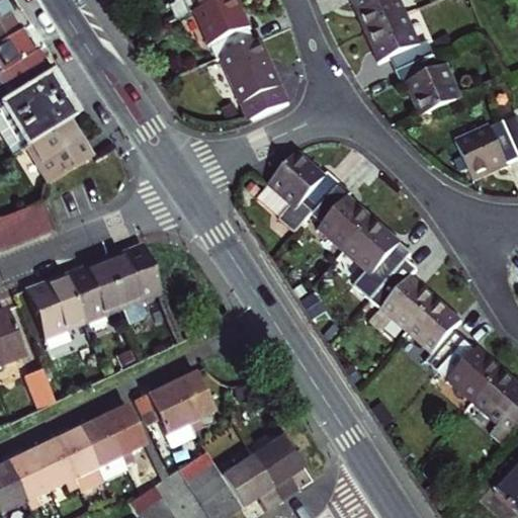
[(177,0),(167,4),(173,17),(190,10),(212,0),(177,0)]
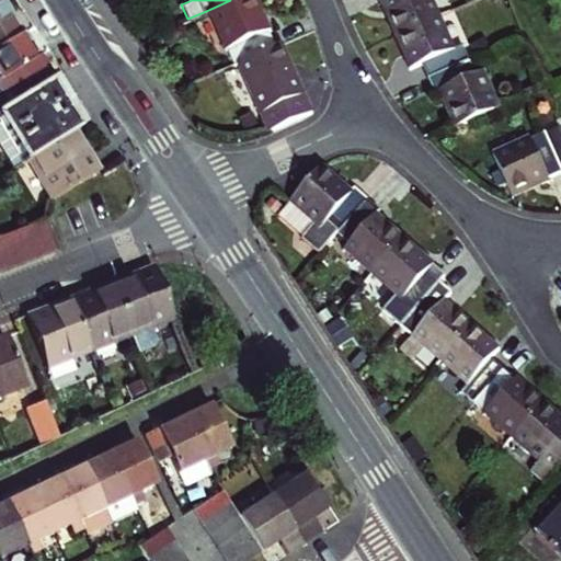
[(275,43),(256,0),(230,0),(206,11),(229,64),(233,61),(275,43)]
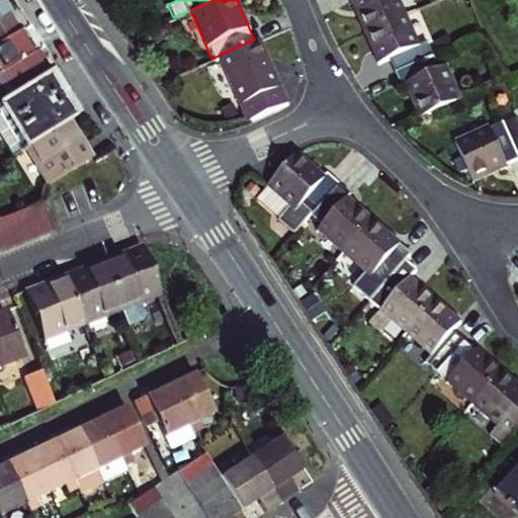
[(358,0),(371,28),(409,11),(404,0),(358,0)]
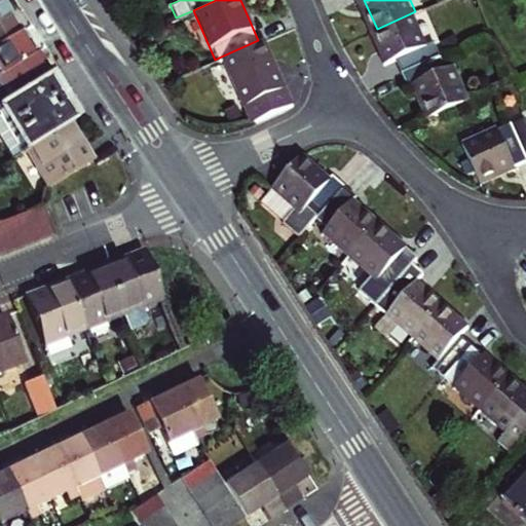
[(0,41),(13,33),(0,11),(0,41)]
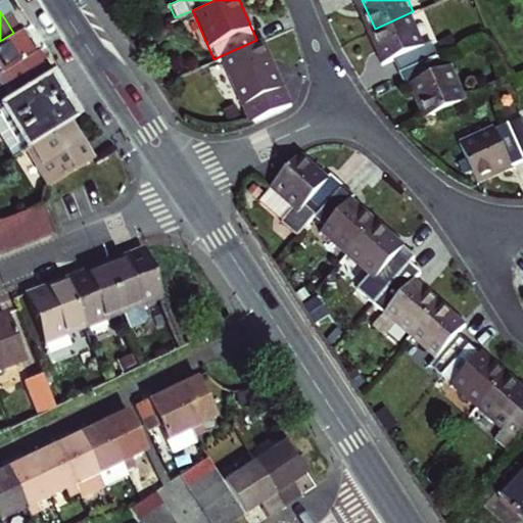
[(405,68),(442,52),(434,37),(427,41),(413,11),(375,29),(388,58),(398,53),(405,68)]
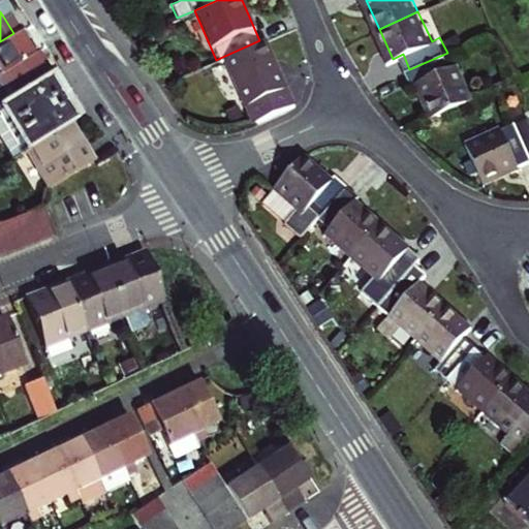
[(0,71),(27,56),(13,33),(0,41),(0,71)]
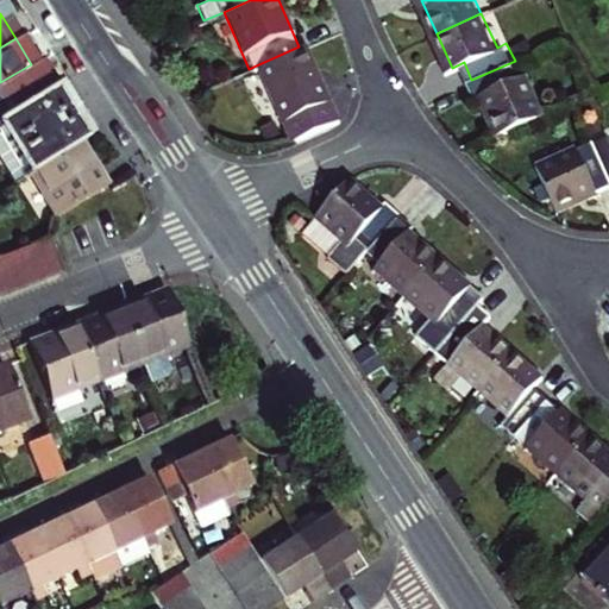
[(299,46),(253,67),(287,140),(340,119),(307,44),(299,46)]
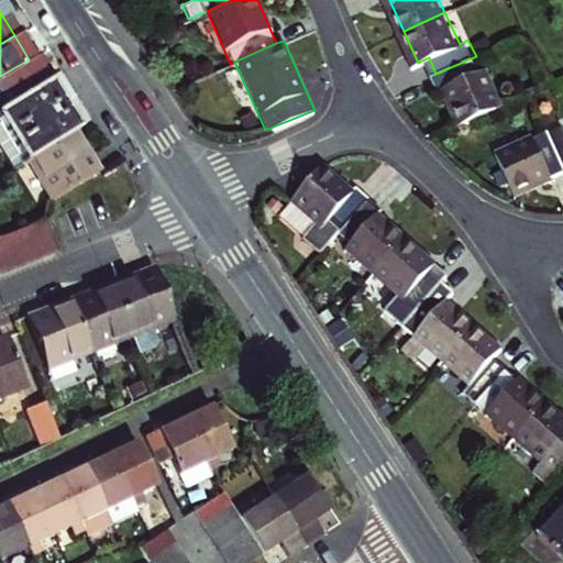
[(465,123),(509,103),(492,66),(482,70),(476,56),(435,74),(442,88),(448,85),(465,123)]
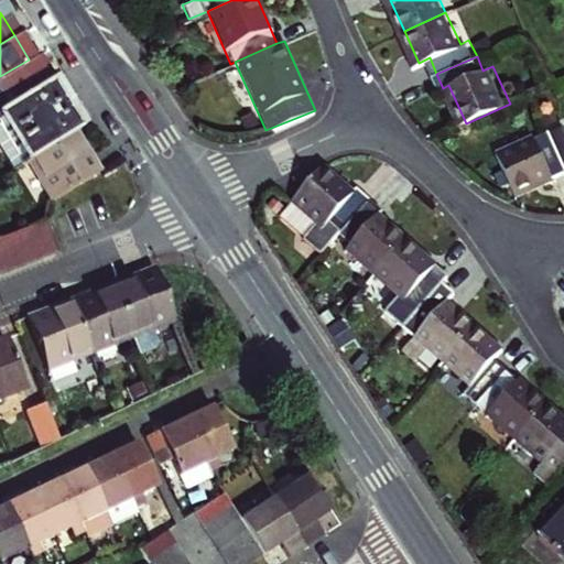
[(0,109),(42,83),(45,82),(35,65),(32,66),(29,60),(0,76),(0,109)]
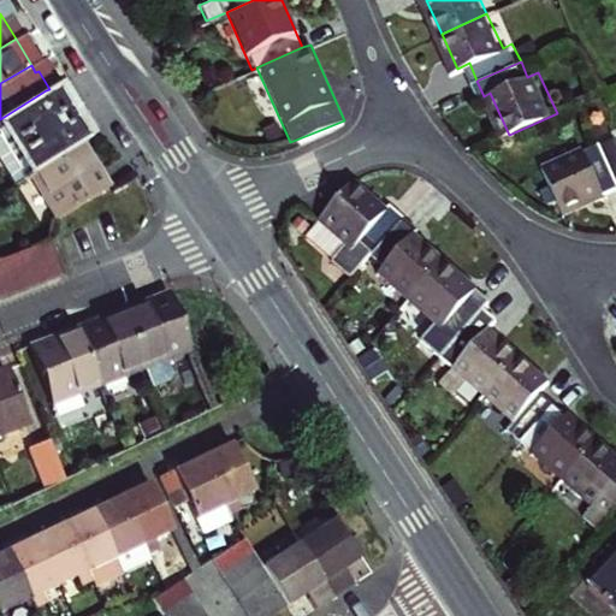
[(55,107),(46,90),(0,119),(0,178),(5,187),(23,175),(77,142),(64,122),(67,119),(59,106),(55,107)]
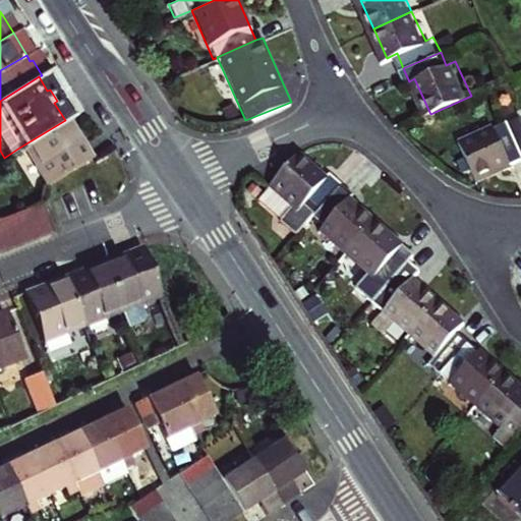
[(88,158),(65,120),(19,148),(43,185),(90,161),(88,158)]
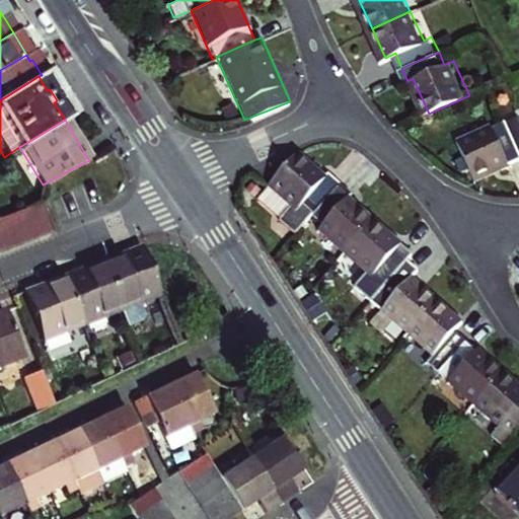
[(518,160),(518,139),(511,122),(498,128),(495,121),(461,136),(480,177),(518,160)]
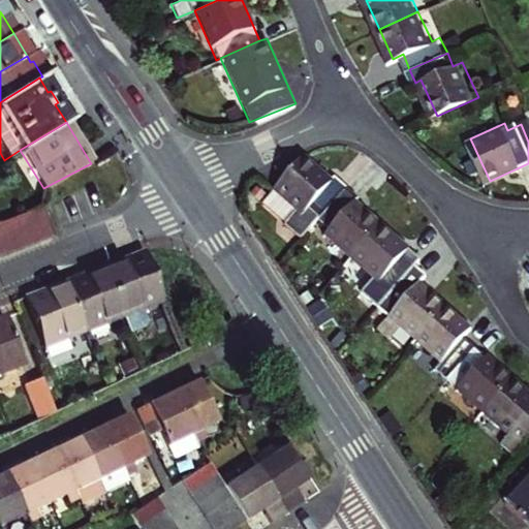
[(319,218),(347,187),(334,176),(331,180),(305,156),(275,189),(266,198),(292,223),(290,225),(303,237),(315,222),(319,218)]
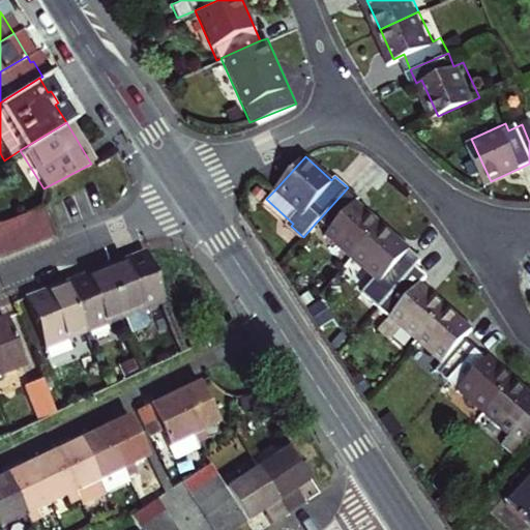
[(348,187),(320,218),(331,228),(327,233),(353,256),(382,223),(358,202),(360,199),(348,187)]
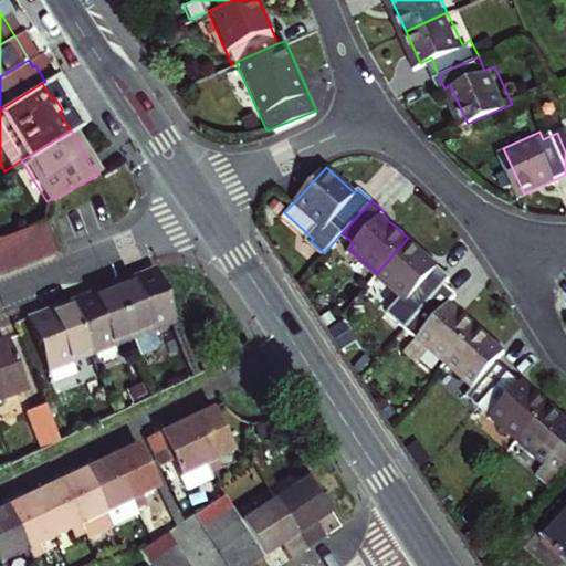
[(51,250),(46,239),(39,219),(23,224),(35,255),(51,250)]
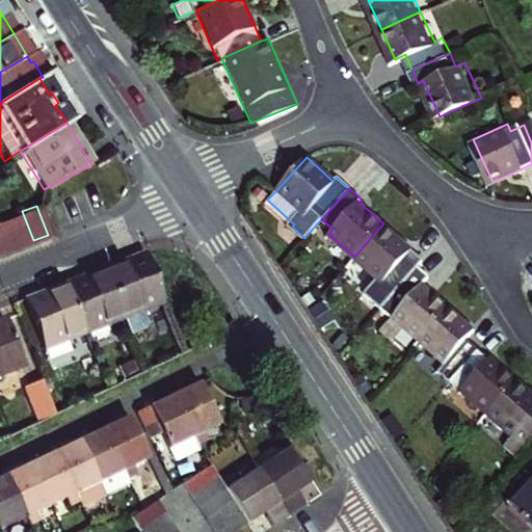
[(22,211),(7,217),(19,245),(33,240),(22,211)]
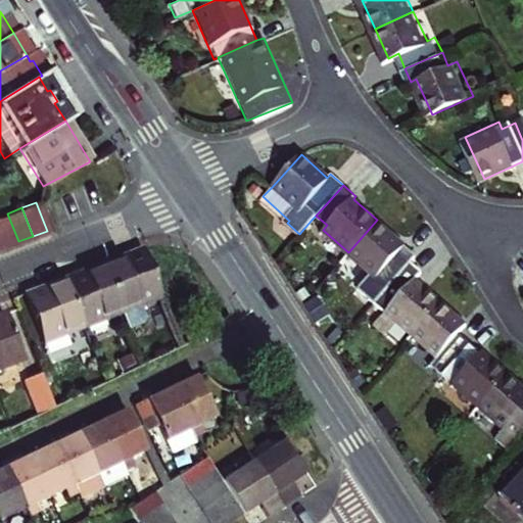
[(18,241),(7,214),(0,216),(0,229),(6,246),(18,241)]
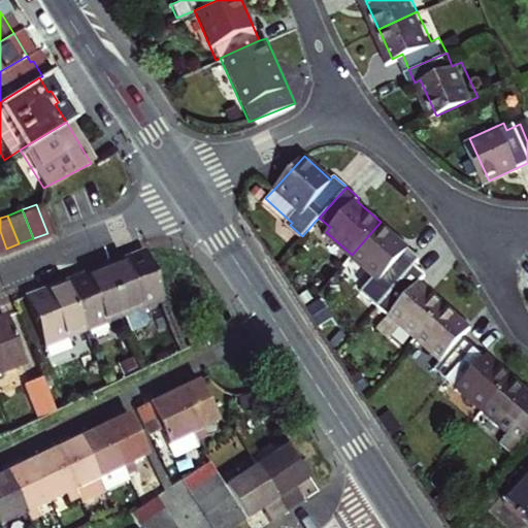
[(366,279),(384,296),(414,262),(400,250),(404,244),(381,222),(352,255),(372,273),(366,279)]
